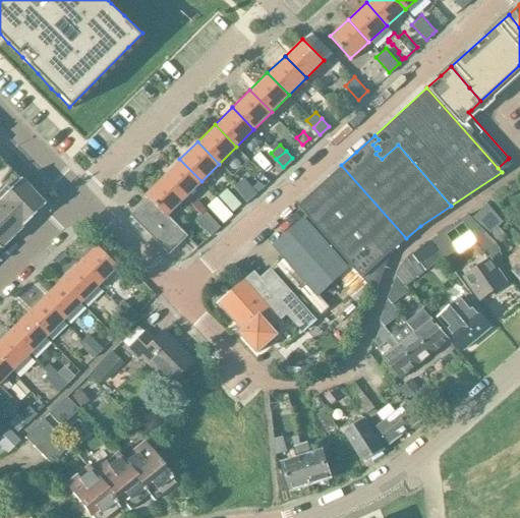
[(162,176),(184,198),(201,181),(179,159),(162,176)]
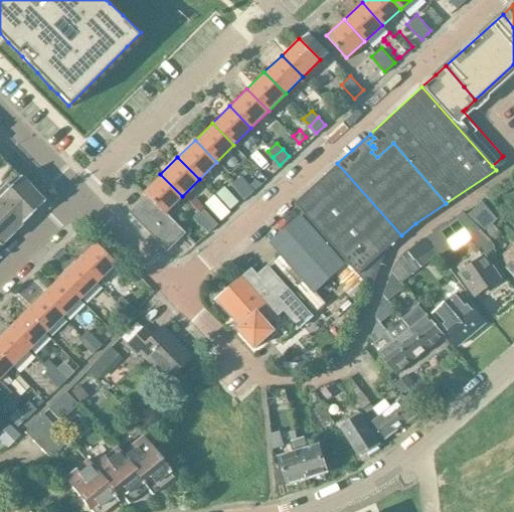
[(0,241),(41,200),(27,185),(26,184),(18,177),(0,158),(0,241)]
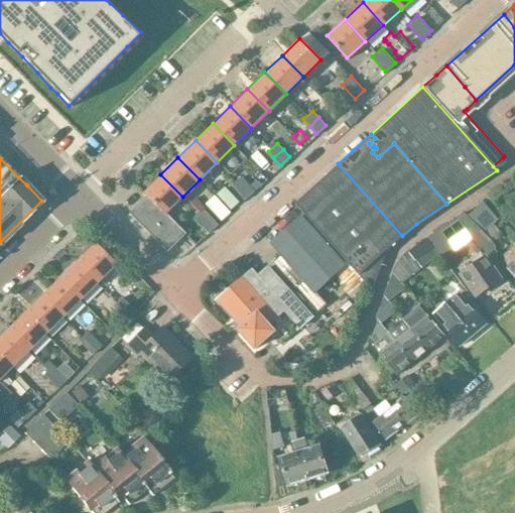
[(318,181),(383,255),(387,250),(390,246),(402,236),(338,163),(318,181)]
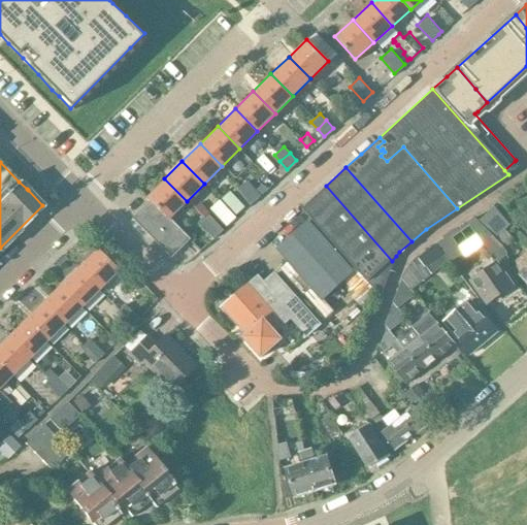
[(150,199),(168,219),(169,218),(187,201),(164,178),(146,196),(150,199)]
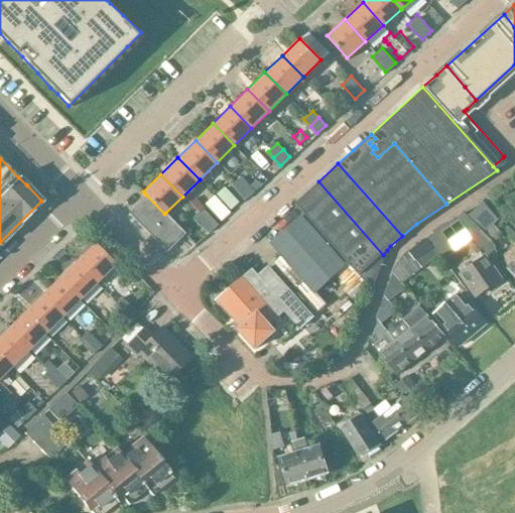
[(232,183),(238,190),(246,182),(241,176),(232,183)]
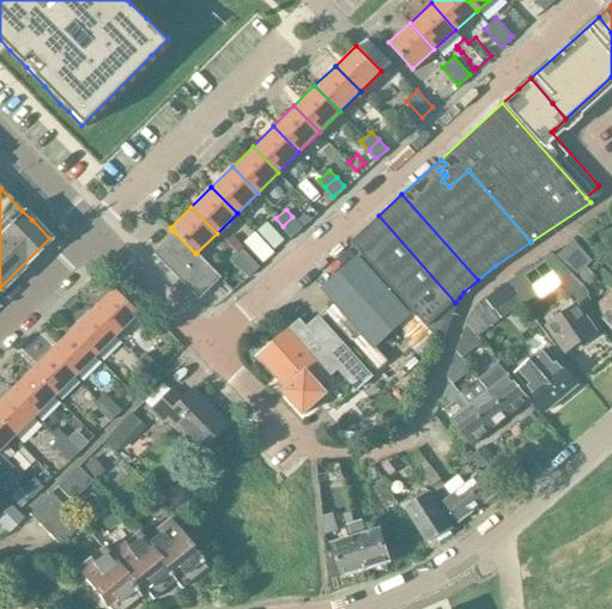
[(350,241),(419,317),(441,341),(453,309),(455,303),(379,215),(353,237),(350,241)]
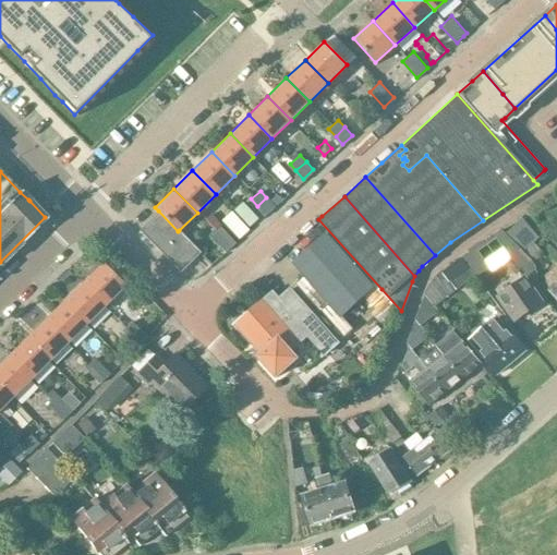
[(266,197),(257,206),(264,214),(274,205),(266,197)]
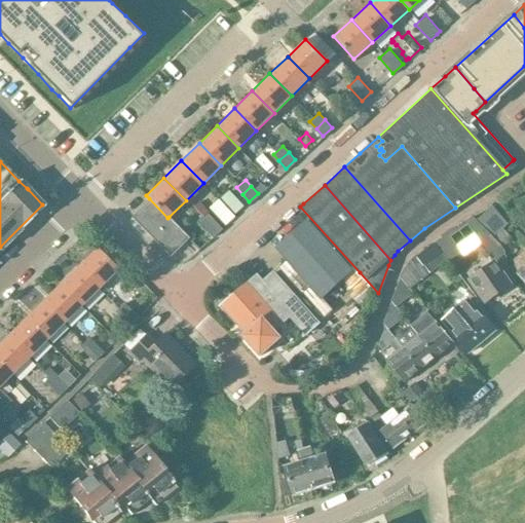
[(188,235),(169,217),(167,218),(149,198),(132,216),(170,254),(188,235)]
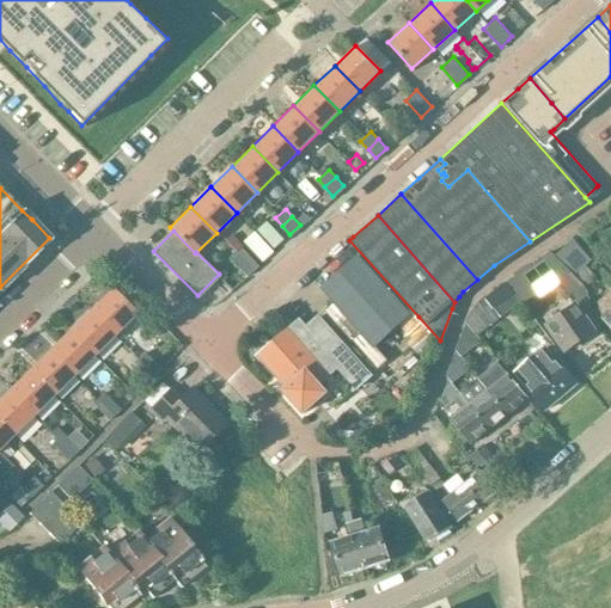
[(255,231),(244,241),(262,262),(274,251),(255,231)]
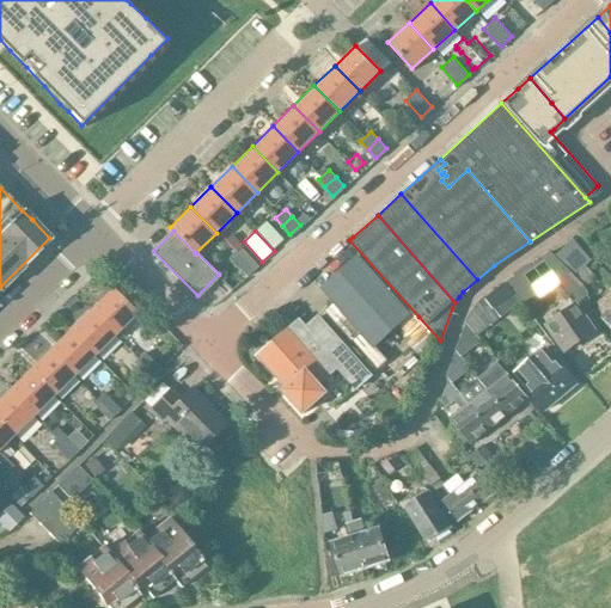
[(572,238),(555,253),(574,274),(585,264),(591,258),(572,238)]
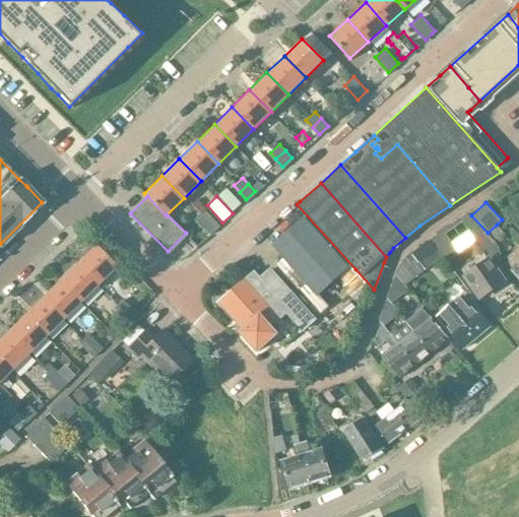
[(209,232),(218,223),(207,210),(198,218),(209,232)]
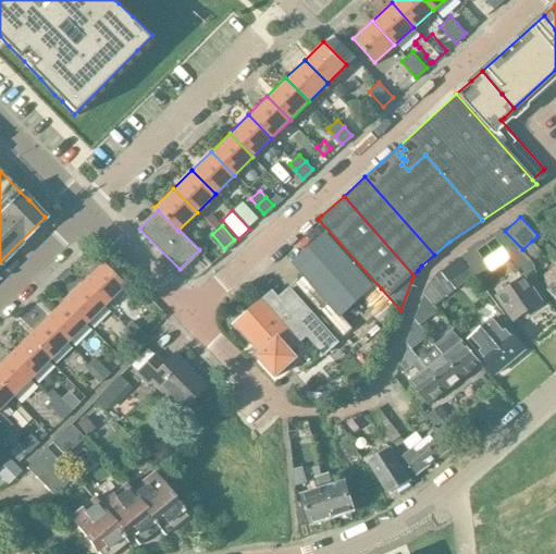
[(544,233),(555,246),(555,245),(555,226),(555,225),(544,233)]
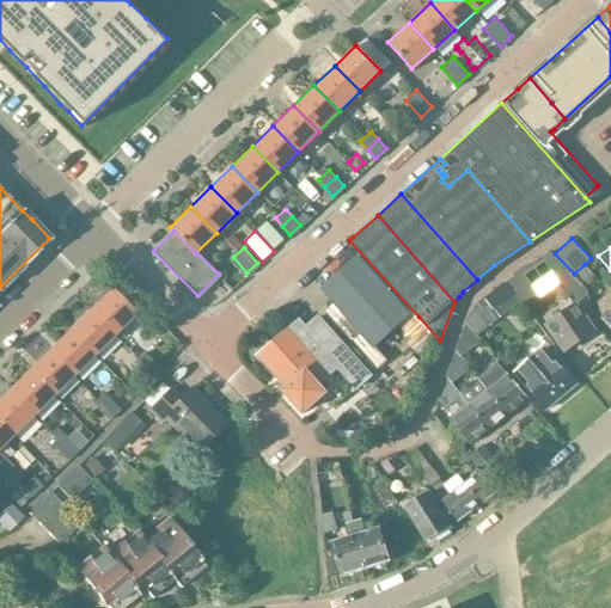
[(358,255),(323,286),(377,345),(413,314),(358,255)]
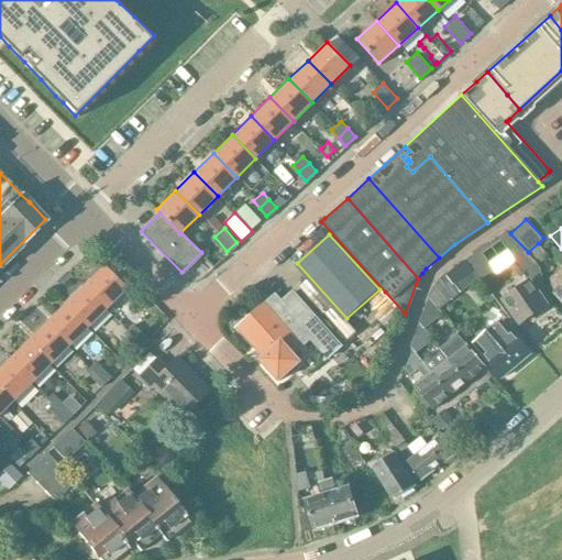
[(464,257),(444,271),(453,284),(459,291),(478,276),(473,270),(464,257)]
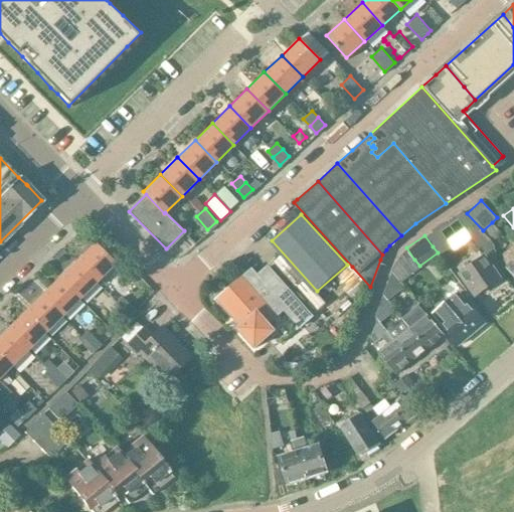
[(513,241),(502,252),(505,265),(506,266),(513,275),(513,241)]
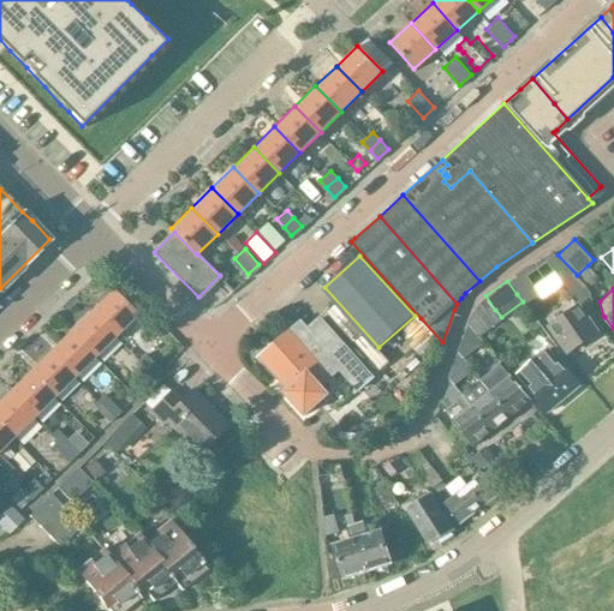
[(109,289),(87,311),(112,337),(135,315),(109,289)]
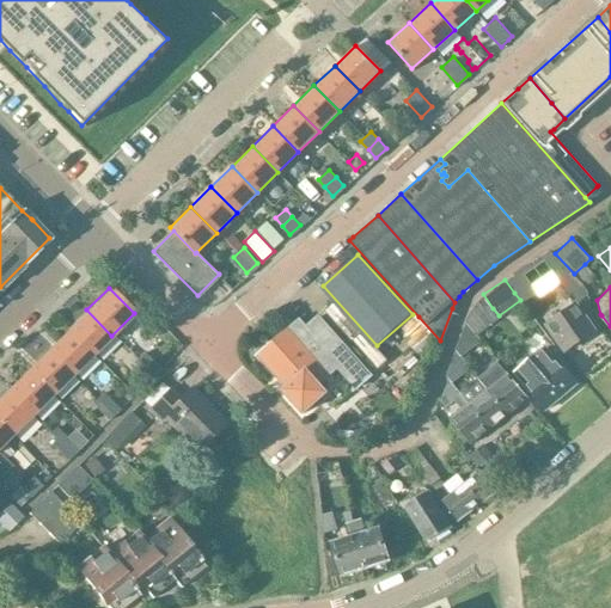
[(563,349),(592,330),(575,304),(547,324),(563,349)]
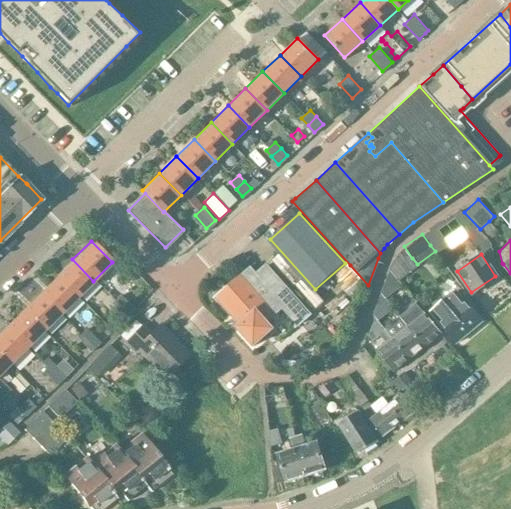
[(72,259),(54,278),(75,299),(93,281),(72,259)]
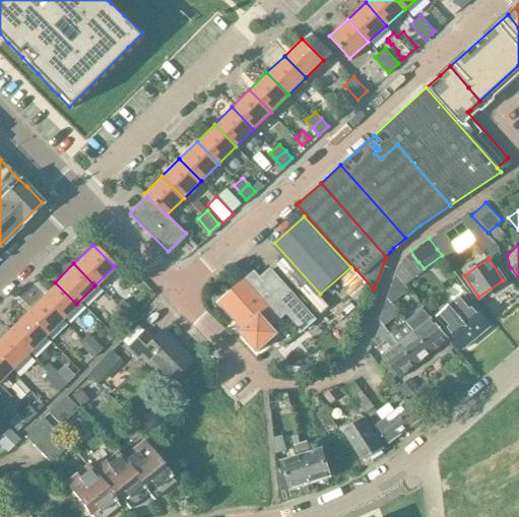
[(251,271),(219,301),(242,326),(238,330),(256,349),(270,336),(275,332),(268,324),(284,309),(303,328),(315,317),(269,268),(257,278),(251,271)]
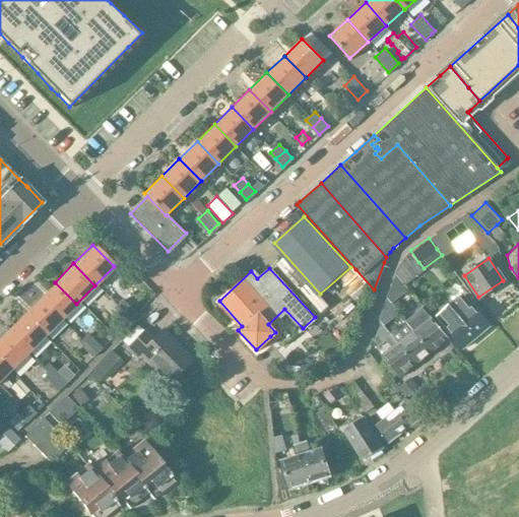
[(55,282),(36,301),(57,322),(76,304),(55,282)]
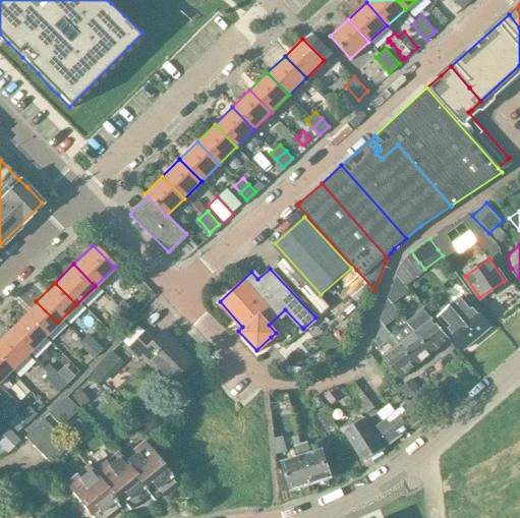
[(438,317),(443,324),(463,348),(489,326),(474,307),(463,295),(438,317)]
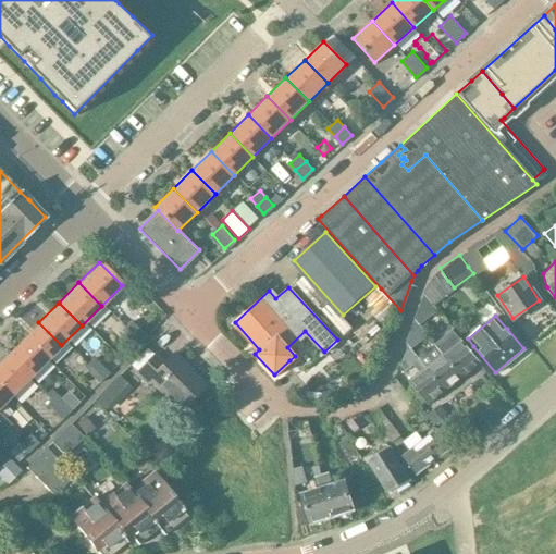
[(121,329),(127,336),(136,329),(128,321),(121,329)]
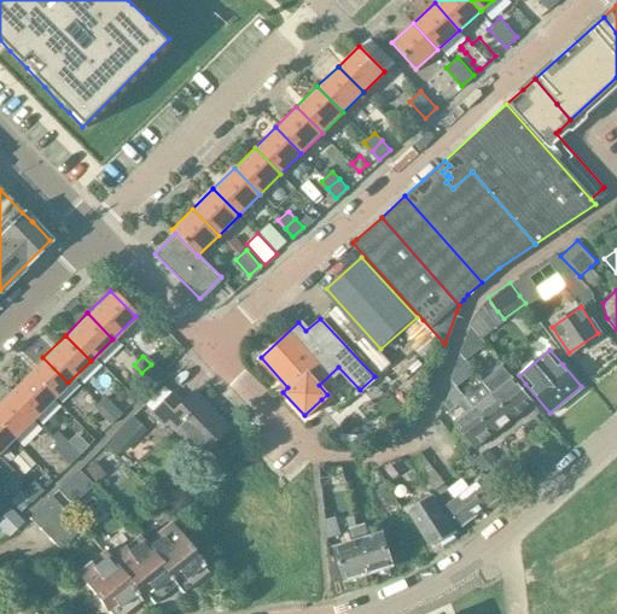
[(42,357),(21,379),(46,404),(68,382),(42,357)]
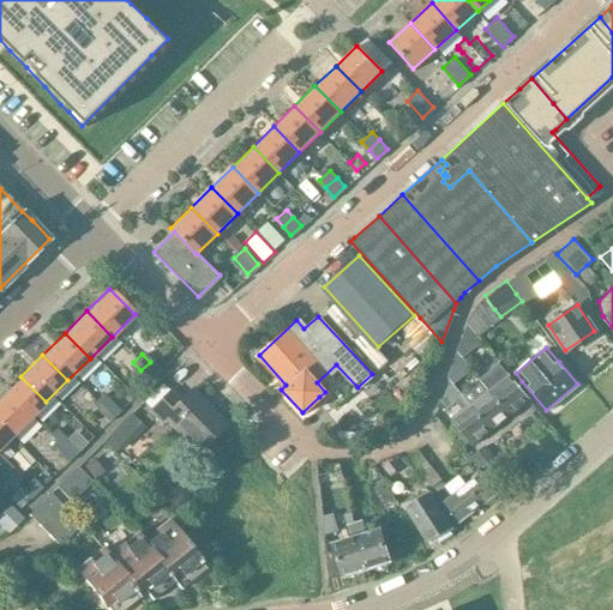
[(140,370),(150,379),(158,370),(150,362),(140,370)]
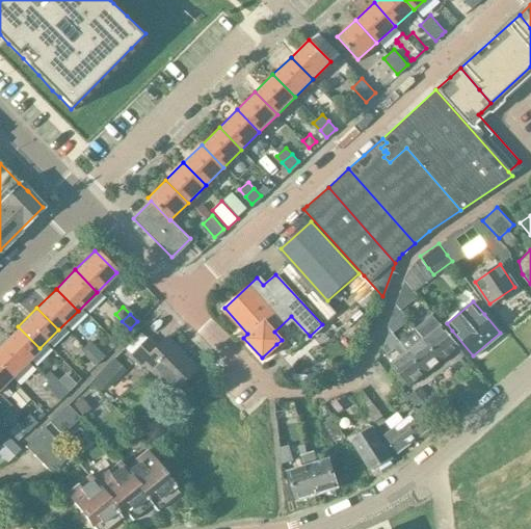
[(416,326),(441,358),(457,345),(440,323),(440,324),(431,314),(416,326)]
